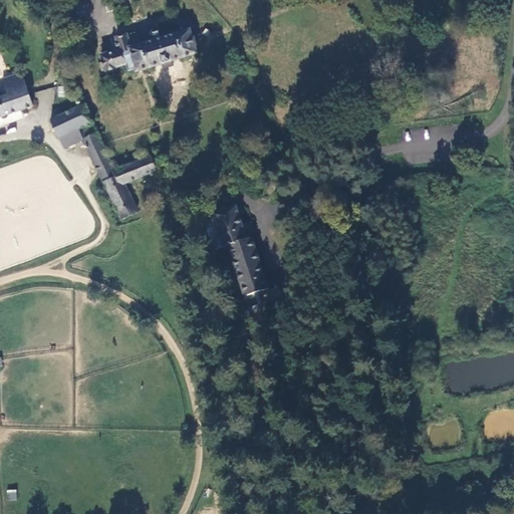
[(163,65),(172,62),(197,53),(191,32),(141,48),(136,34),(116,40),(119,51),(101,57),(102,61),(100,62),(104,74),(107,73),(108,75),(115,72),(115,70),(129,66),(131,71),(136,70),(137,73),(163,65)]
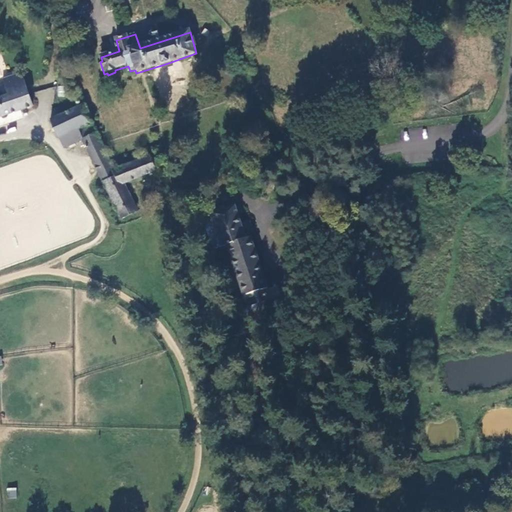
[(0,116),(32,105),(21,71),(1,79),(5,93),(0,95),(0,116)]
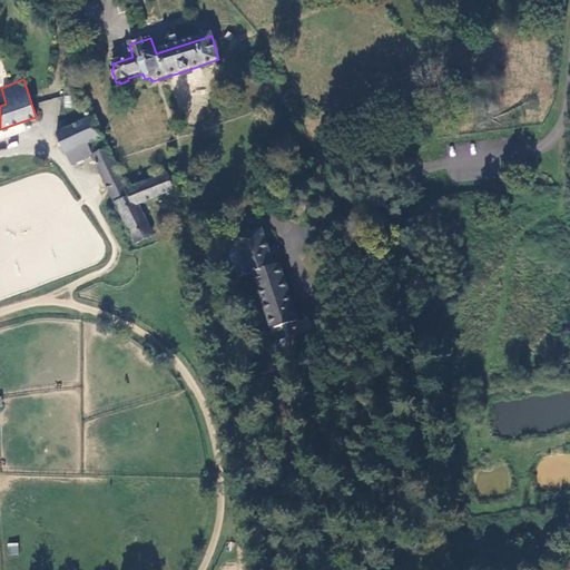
[(87,144),(95,140),(95,136),(99,135),(97,131),(100,130),(99,127),(100,126),(96,116),(95,116),(92,114),(53,131),(65,153),(87,144)]
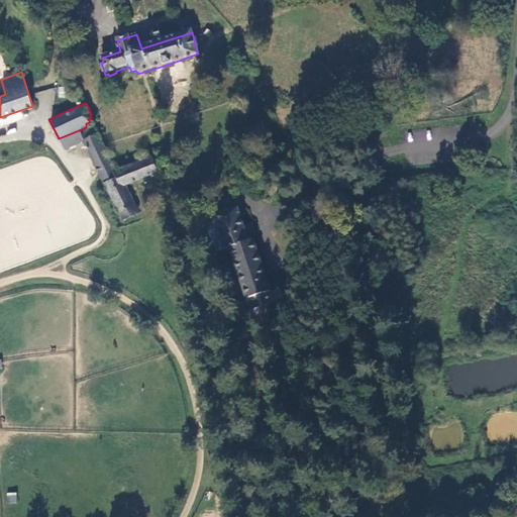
[(423,139),(431,137),(428,128),(420,130),(423,139)]
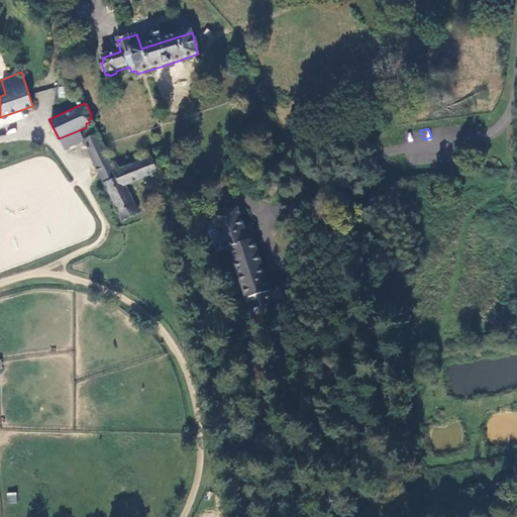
[(64,149),(83,141),(83,139),(79,130),(59,138),(64,149)]
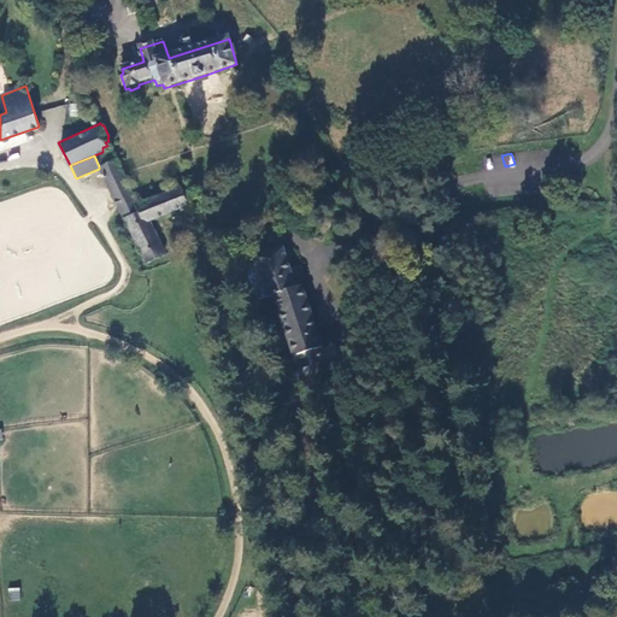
[(99,169),(122,217),(136,211),(134,204),(124,180),(116,158),(99,166),(99,169)]
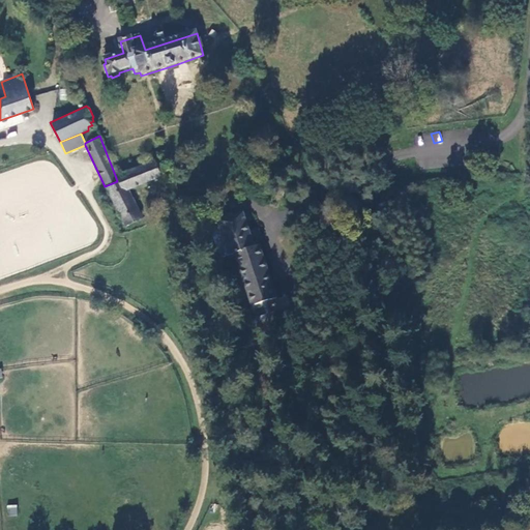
[(128,189),(162,177),(154,159),(115,175),(117,181),(105,186),(122,223),(140,212),(128,189)]
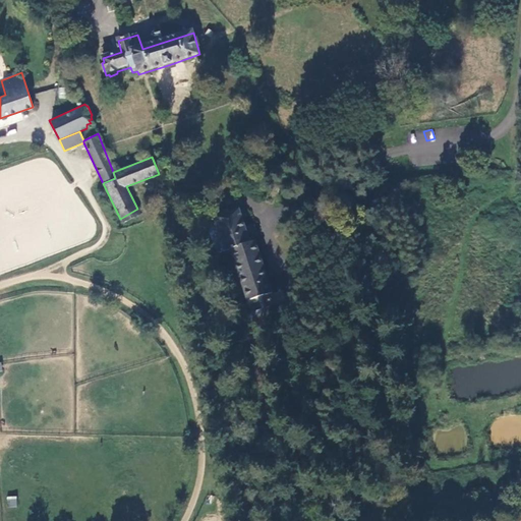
[(259,237),(256,225),(247,228),(244,219),(249,218),(247,213),(242,214),(241,211),(218,219),(228,252),(232,251),(249,301),(276,295),(255,238),(259,237)]
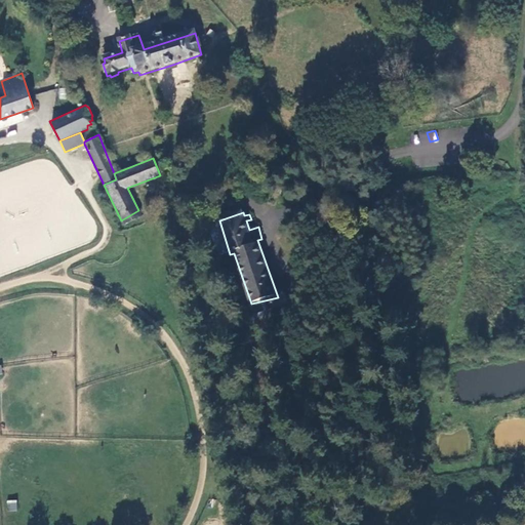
[(224,255),(230,254),(219,220),(211,224),(210,229),(218,253),(224,255)]
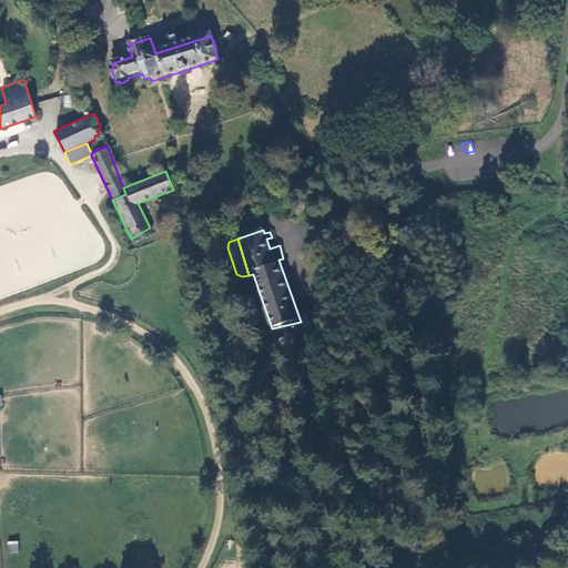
[(18,540),(8,540),(8,553),(18,553),(18,540)]
